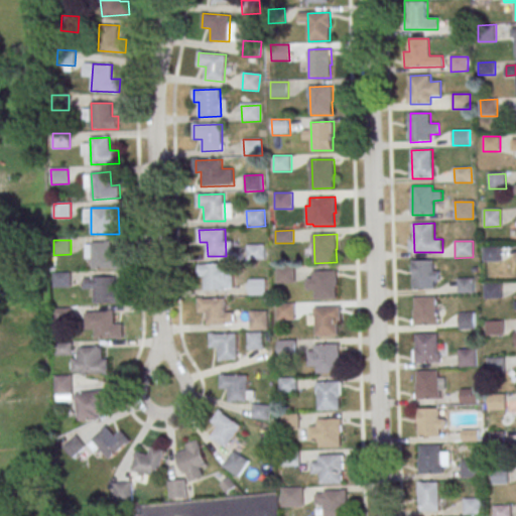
[(93,242),(93,269),(120,268),(120,255),(112,255),(112,242),(93,242)]
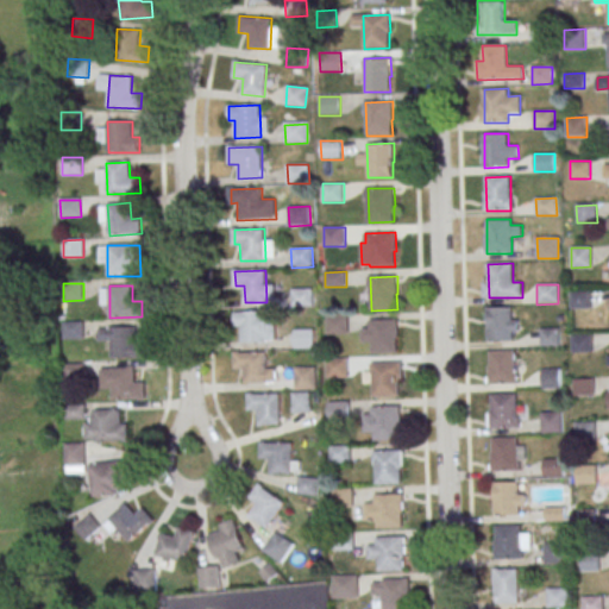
[(292,289),(313,289),(313,308),(292,308),(292,289)]
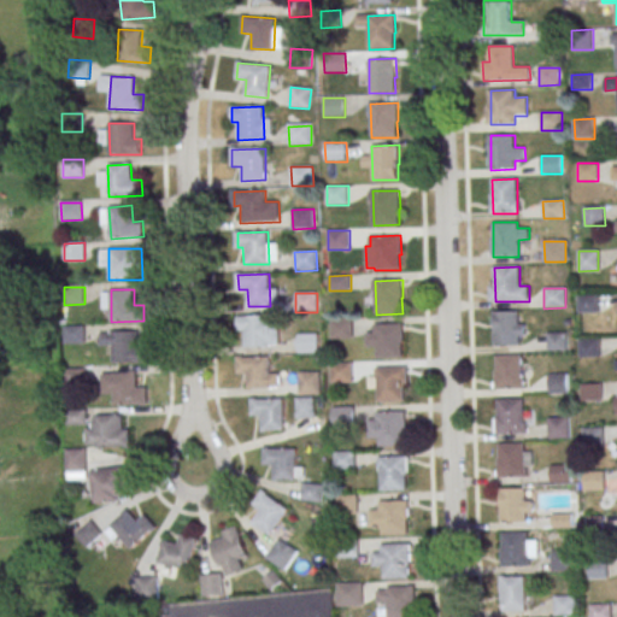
[(579,295),(599,295),(599,313),(579,313),(579,295)]
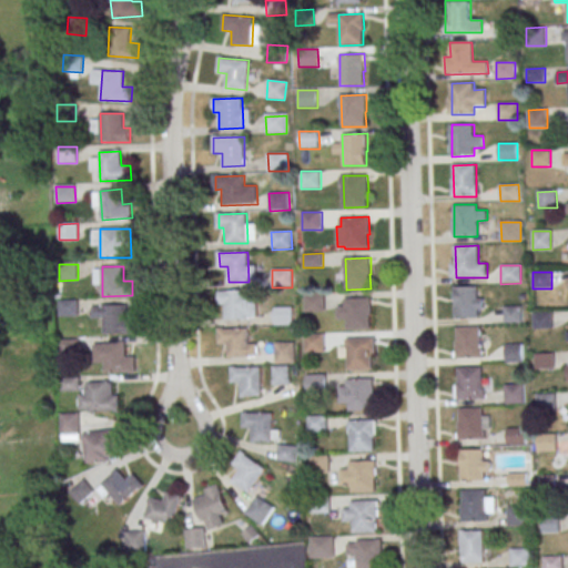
[(456,287),(478,286),(478,318),(456,318),(456,287)]
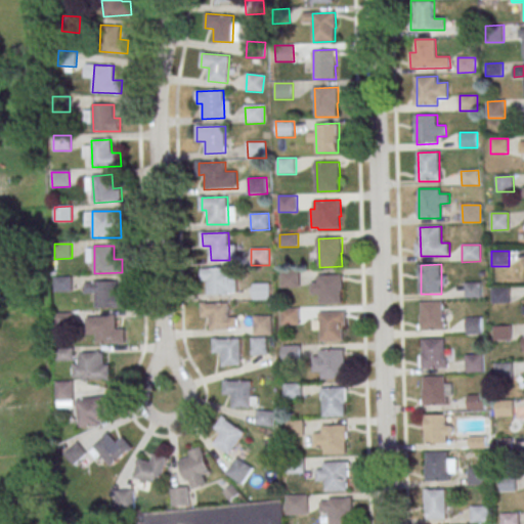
[(203,268),(229,267),(229,270),(237,270),(237,295),(208,296),(208,280),(203,280),(203,268)]
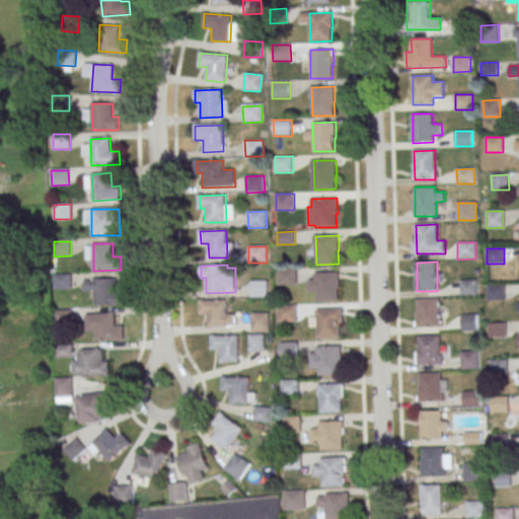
[(281,269),(297,268),(297,285),(281,285),(281,269)]
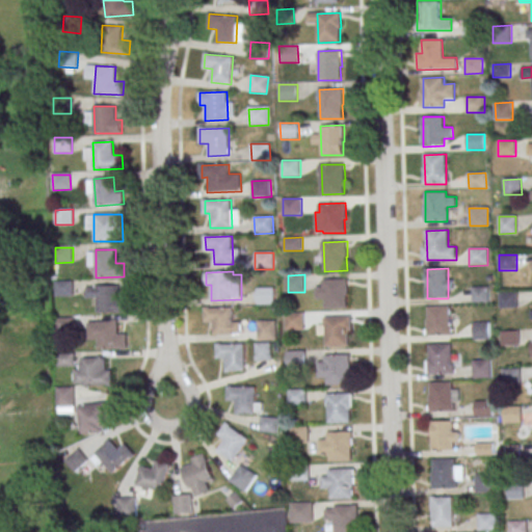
[(324,280),(348,278),(348,294),(347,295),(348,309),(325,309),(324,280)]
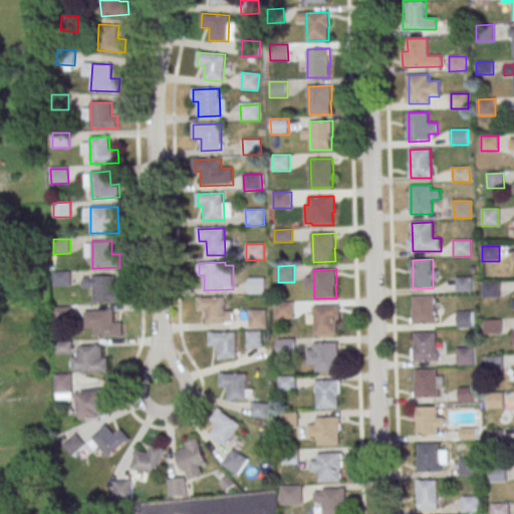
[(53,272),(70,272),(71,286),(53,286),(53,272)]
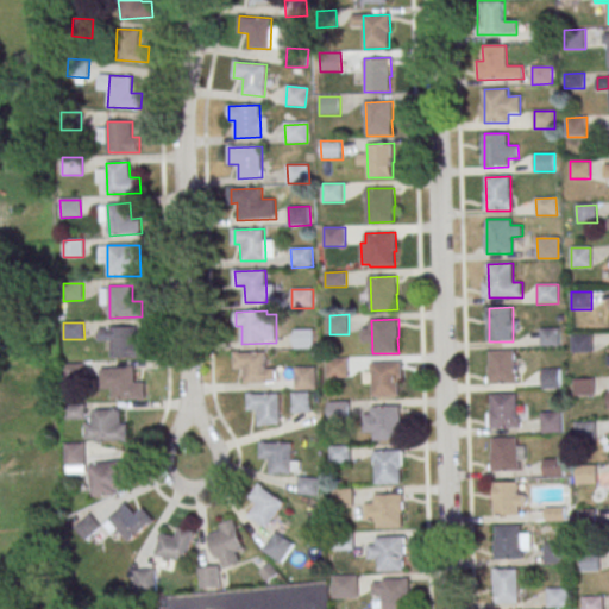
[(112,327),(112,359),(143,358),(143,343),(137,343),(137,327),(112,327)]
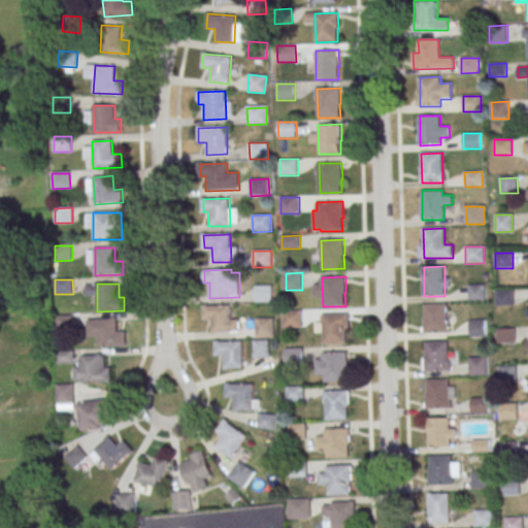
[(468,285),(485,284),(485,301),(468,301),(468,285)]
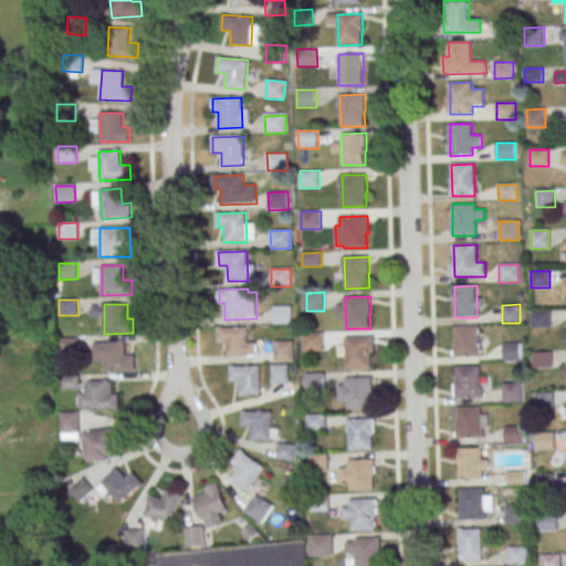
[(273,306),(293,306),(293,324),(273,324),(273,306)]
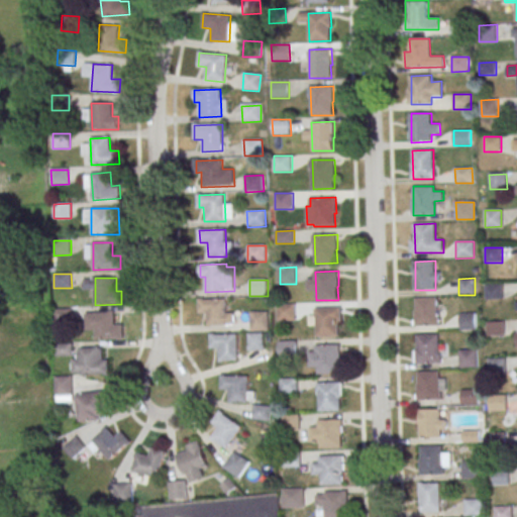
[(485,285),(502,284),(502,299),(485,299),(485,285)]
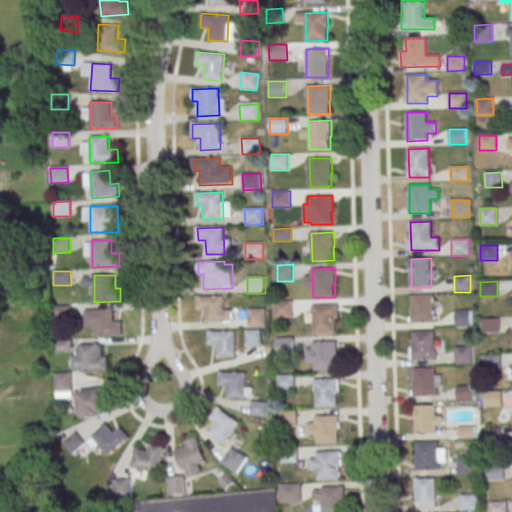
[(412,295),(433,295),(433,323),(413,323),(412,295)]
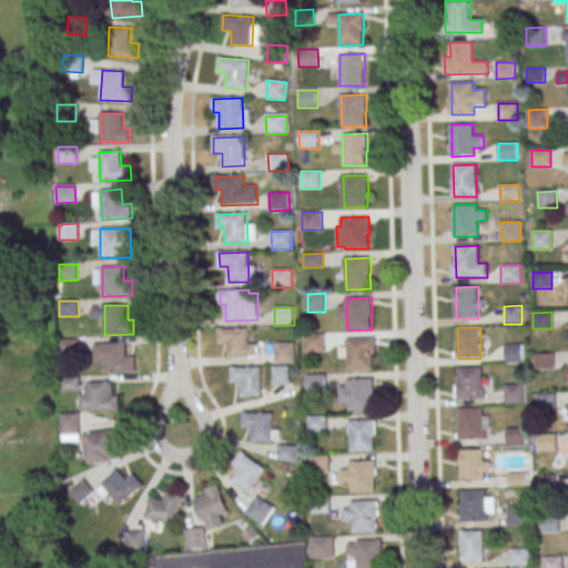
[(219,330),(250,328),(250,343),(250,357),(229,358),(229,344),(219,344),(219,330)]
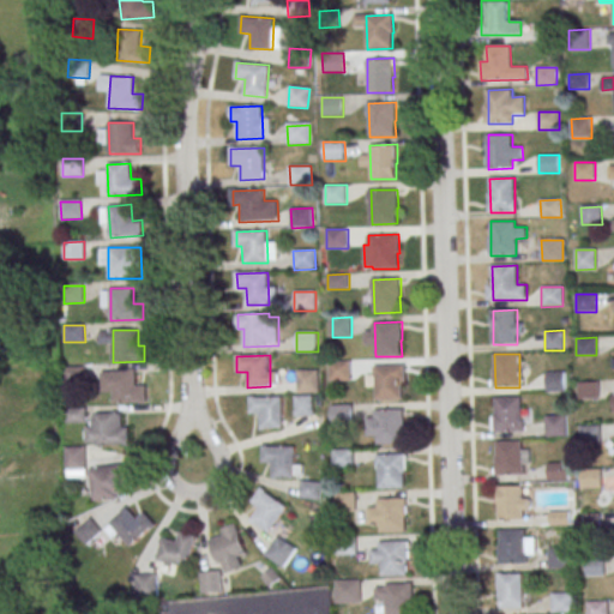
[(331,362),(350,361),(351,381),(332,381),(331,362)]
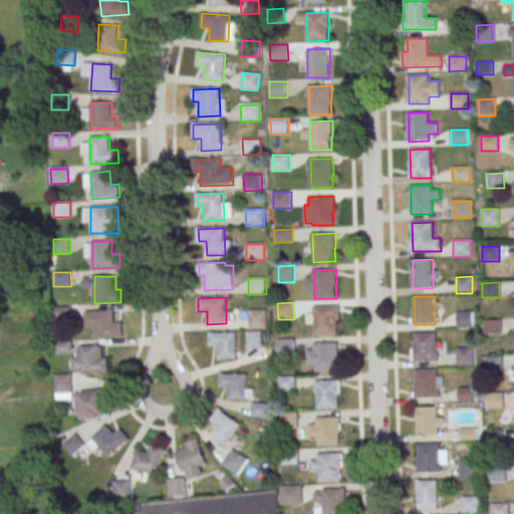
[(314,306),(337,306),(337,321),(336,321),(337,334),(315,335),(314,306)]
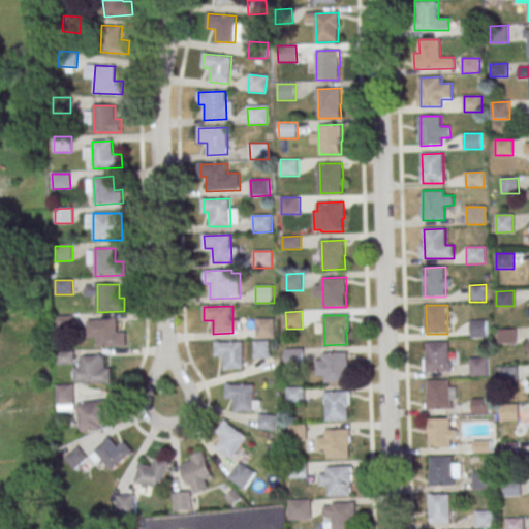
[(56,316),(73,316),(74,331),(57,332),(56,316)]
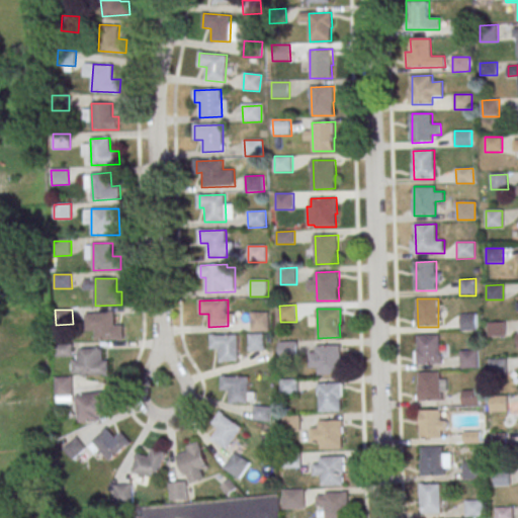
[(85,313),(86,331),(96,331),(96,339),(123,339),(123,326),(115,326),(114,313),(85,313)]
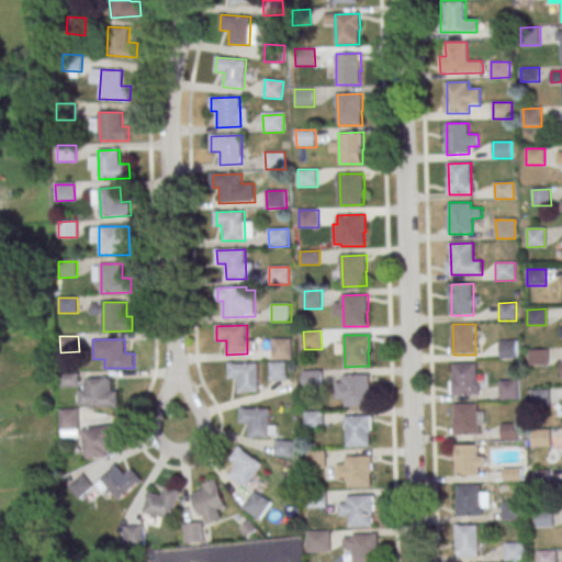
[(272,339),(292,339),(293,357),(273,357),(272,339)]
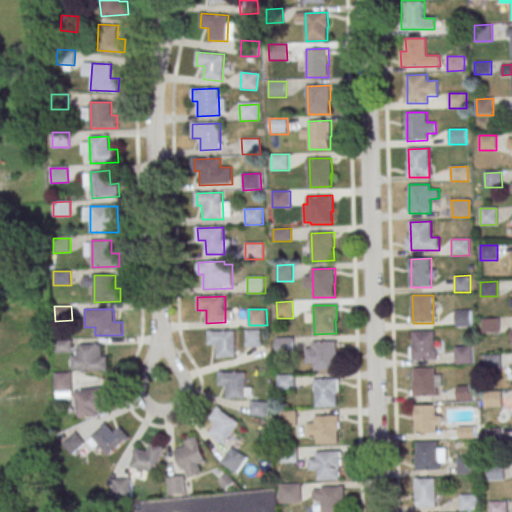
[(454,311),(471,310),(471,327),(455,327),(454,311)]
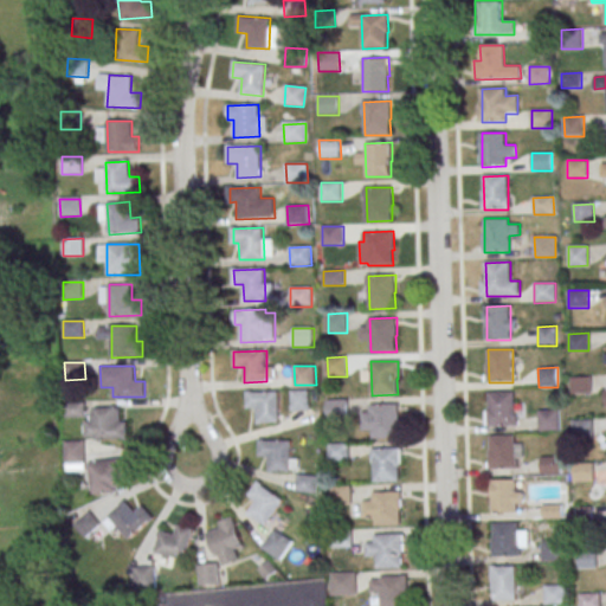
[(571,376),(591,376),(591,394),(571,394),(571,376)]
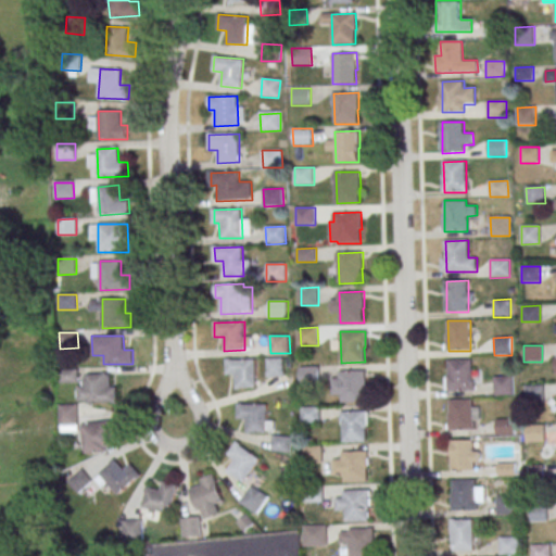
[(268,377),(285,377),(285,357),(268,357),(268,377)]
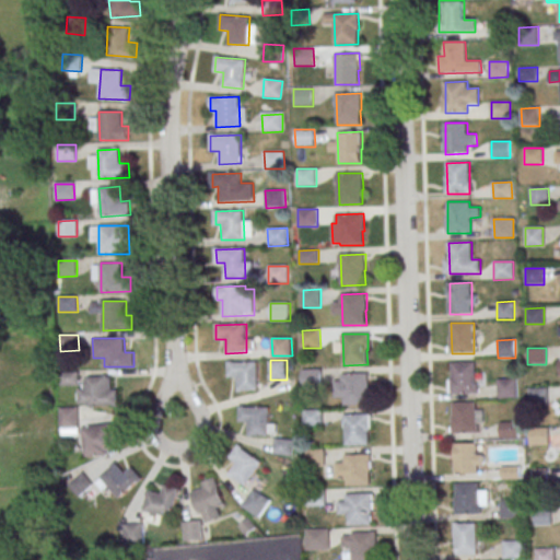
[(229,362),(258,362),(258,391),(237,392),(237,377),(229,377),(229,362)]
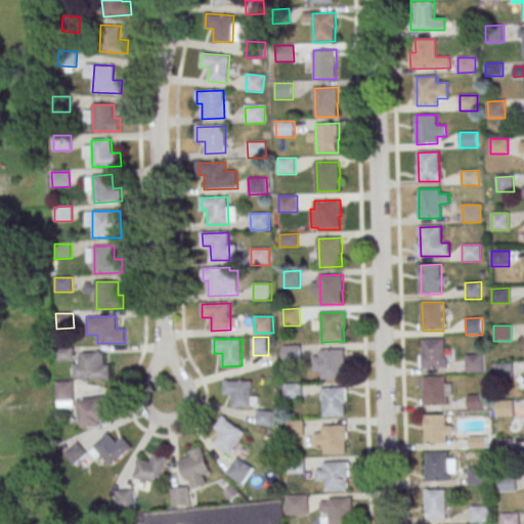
[(424,339),(444,339),(444,367),(424,368),(424,339)]
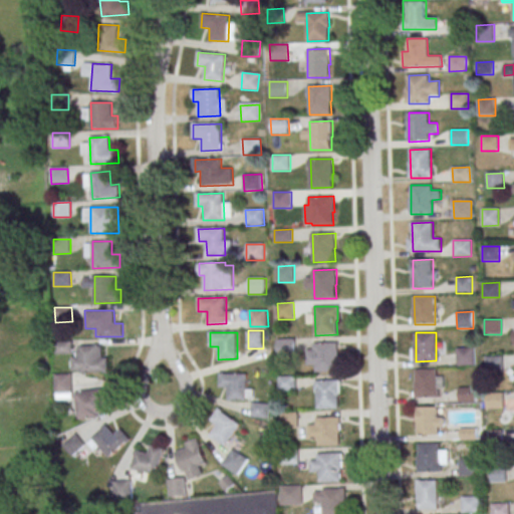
[(279,339),(295,339),(296,355),(279,356),(279,339)]
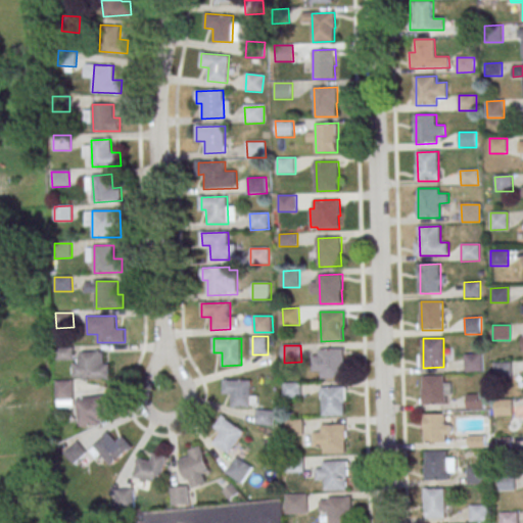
[(57,348),(74,348),(75,360),(57,361),(57,348)]
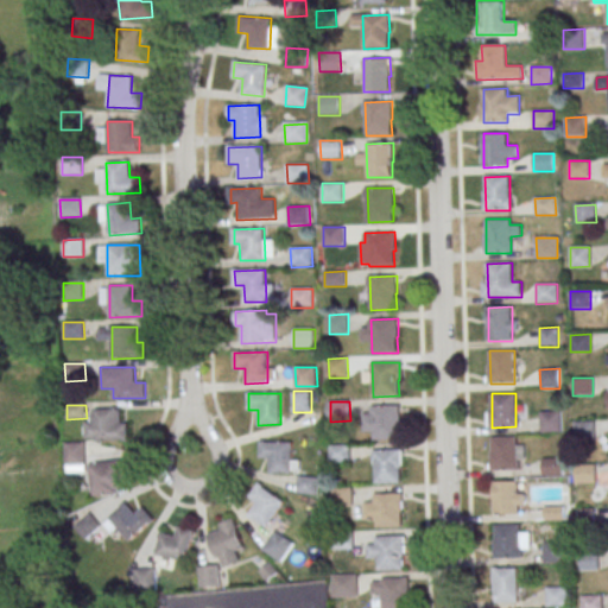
[(373,406),(400,406),(400,424),(399,424),(399,439),(374,441),(373,406)]
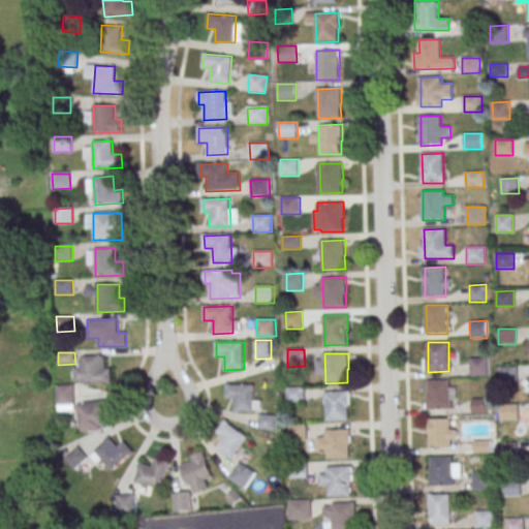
[(84,356),(84,359),(81,359),(81,367),(74,368),(75,383),(83,383),(84,384),(113,383),(112,369),(105,369),(105,356),(84,356)]
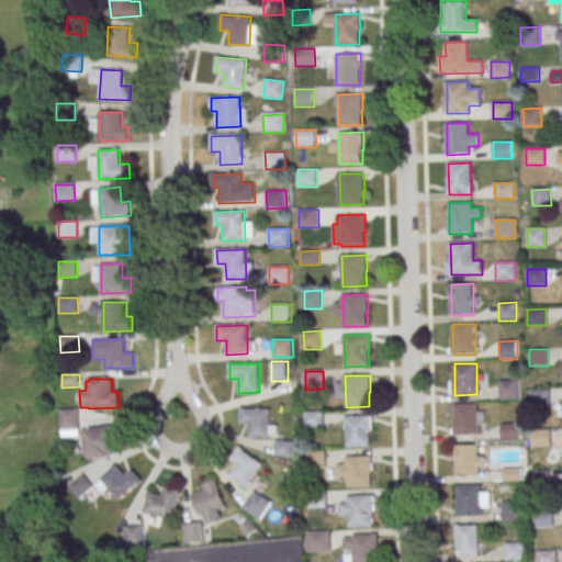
[(499,382),(517,381),(518,400),(499,400),(499,382)]
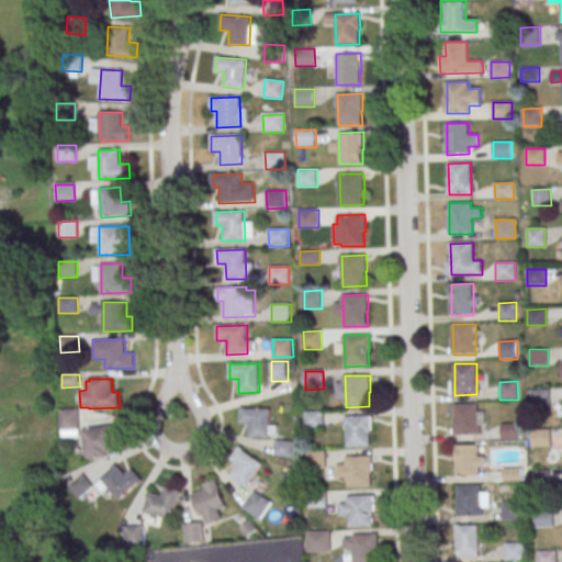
[(530,390),(548,390),(549,408),(531,408),(530,390)]
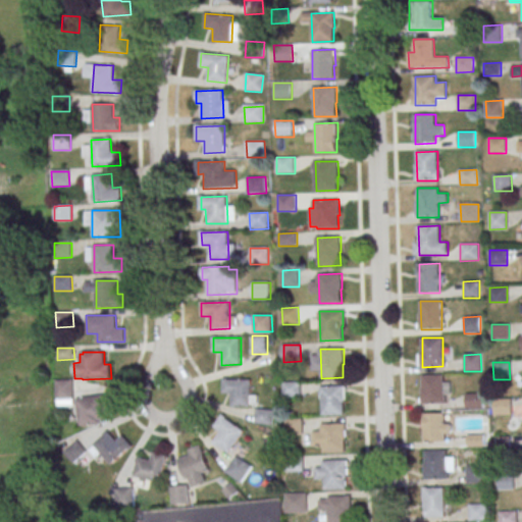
[(422,375),(442,375),(444,404),(423,405),(422,375)]
